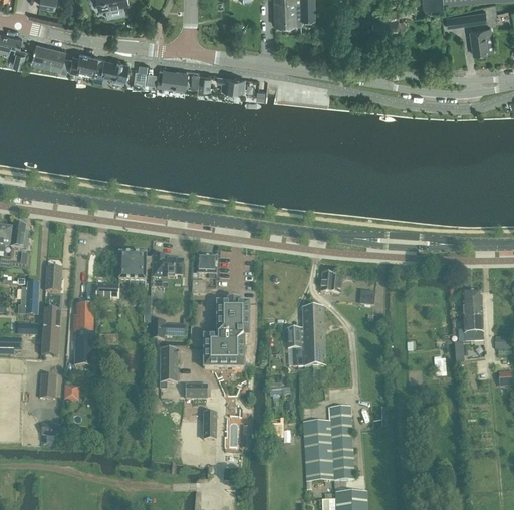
[(99,0),(100,6),(104,5),(106,14),(124,11),(122,1),(126,1),(126,0),(99,0)]
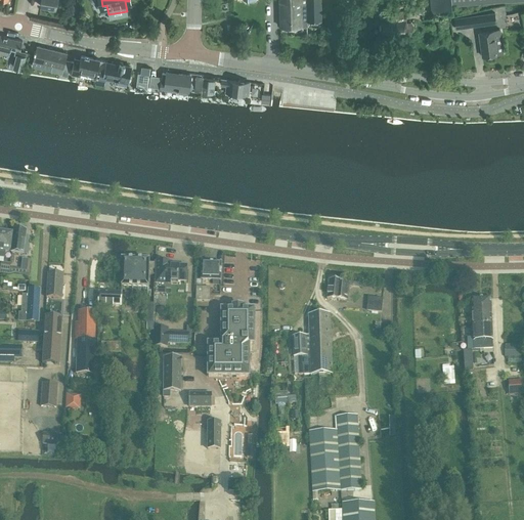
[(303,22),(302,0),(307,0),(307,16),(322,16),(321,0),(278,0),(279,22),(303,22)]
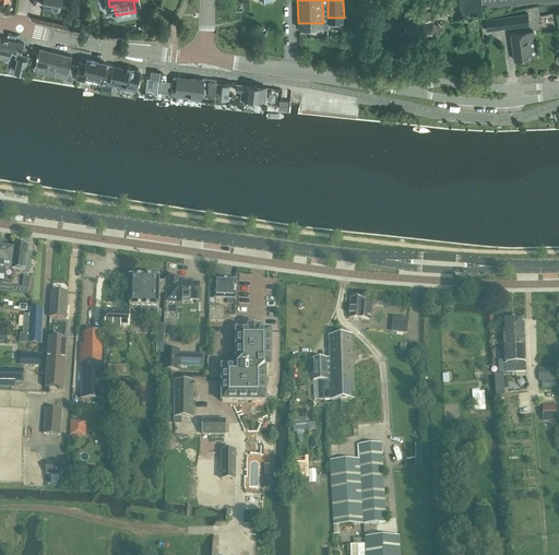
[(460,0),(461,10),(483,8),(482,0),(460,0)]
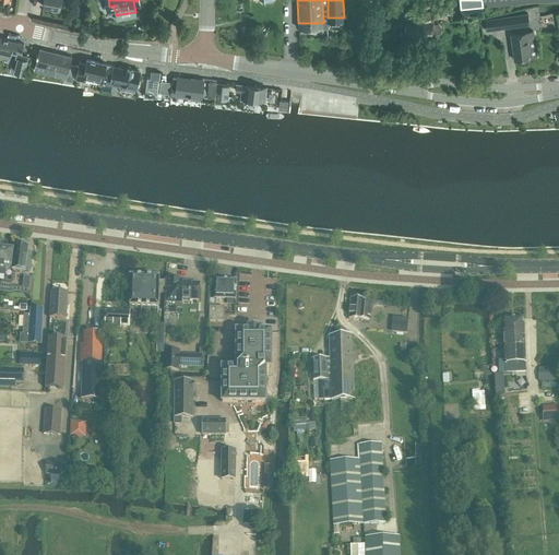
[(417,18),(407,18),(407,22),(407,32),(433,32),(433,31),(438,31),(441,26),(441,23),(438,20),(433,20),(433,7),(417,7),(417,18)]
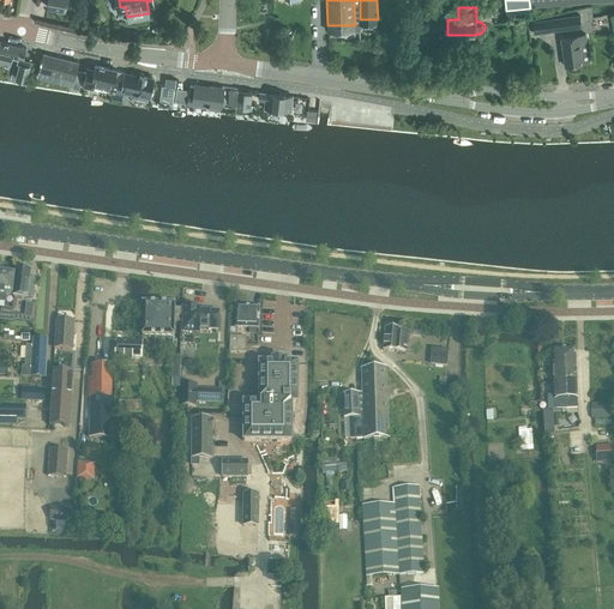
[(533,16),(534,24),(534,29),(582,22),(579,10),(533,16)]
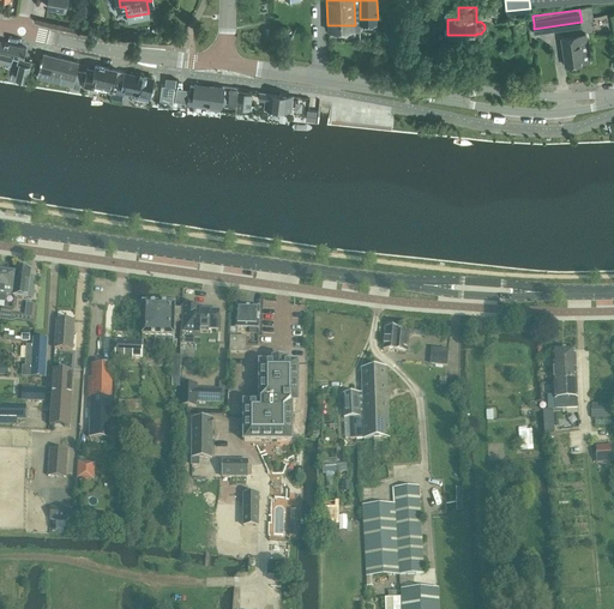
[(579,38),(587,37),(585,30),(561,34),(565,61),(583,59),(579,38)]
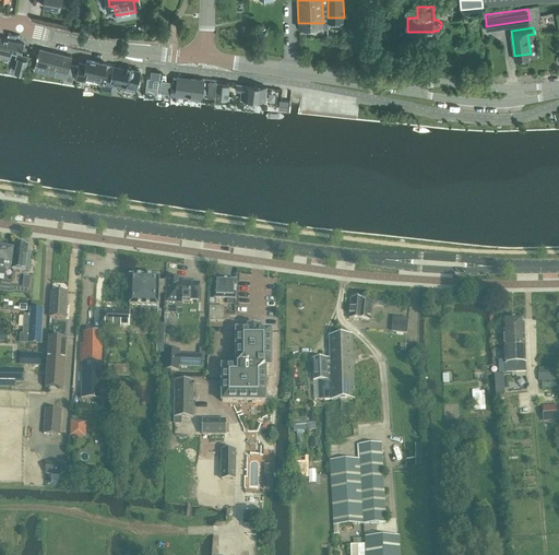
[(24,38),(0,33),(0,51),(10,55),(12,46),(18,47),(22,48),(24,38)]
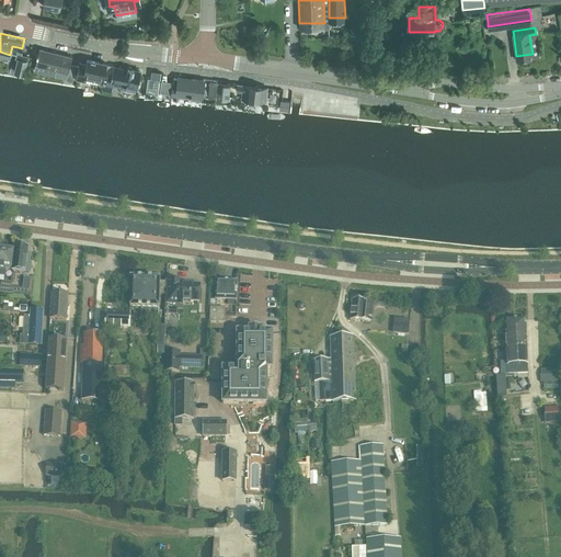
[(38,53),(35,66),(55,70),(56,66),(68,68),(66,76),(72,77),(77,60),(70,59),(72,52),(56,48),(55,49),(50,48),(52,47),(41,44),(38,49),(37,49),(37,52),(38,53)]
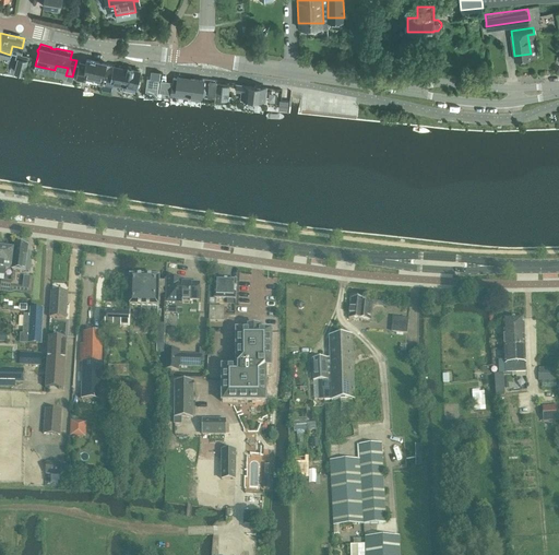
[(103,78),(106,60),(107,59),(86,55),(86,58),(80,57),(76,73),(103,79),(103,78)]
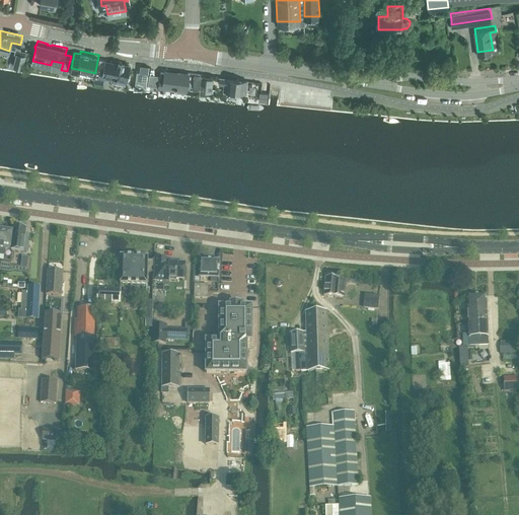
[(98,56),(95,72),(116,76),(117,76),(117,75),(127,77),(127,78),(128,74),(129,74),(130,71),(129,70),(130,62),(118,60),(118,61),(106,59),(106,58),(105,57),(98,56)]
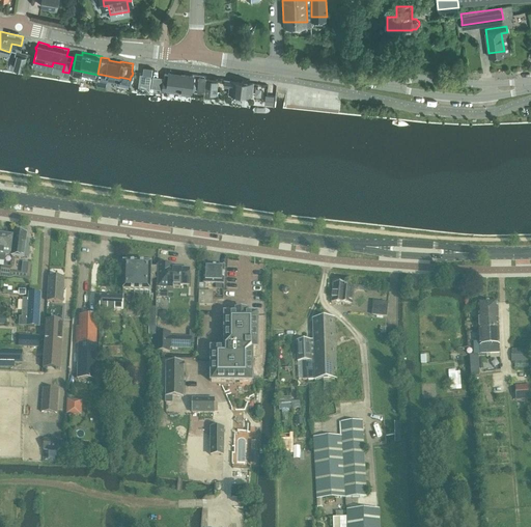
[(164,74),(162,84),(191,89),(192,86),(194,86),(195,84),(195,82),(194,81),(193,80),(194,73),(168,68),(168,71),(164,70),(164,74)]
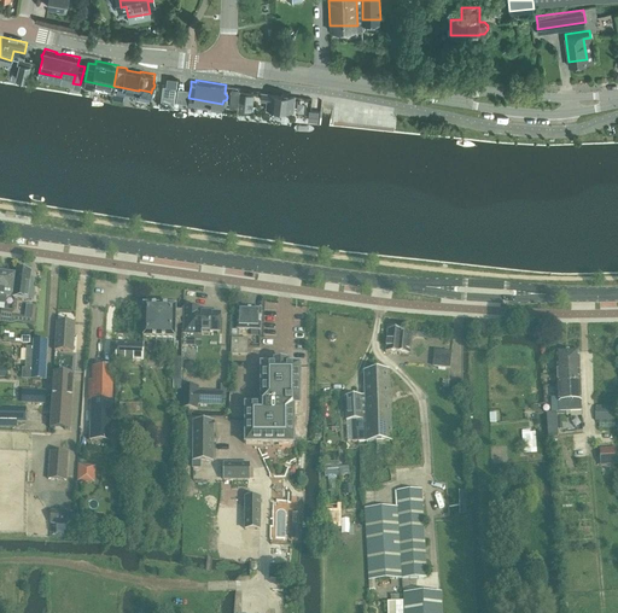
[(175,89),(163,88),(161,101),(174,103),(175,89)]
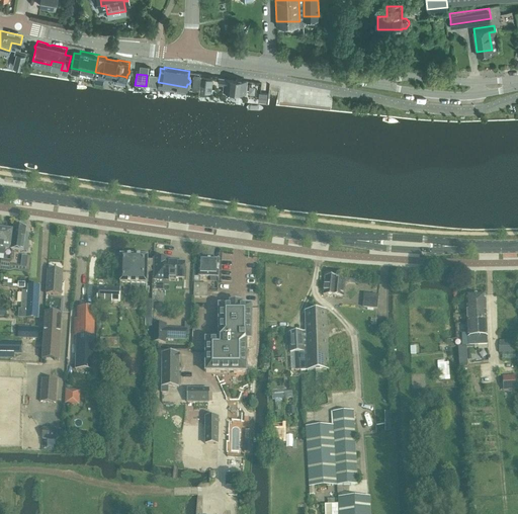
[(246,77),(220,74),(220,80),(225,80),(224,87),(245,89),(245,86),(246,86),(247,80),(246,80),(246,77)]
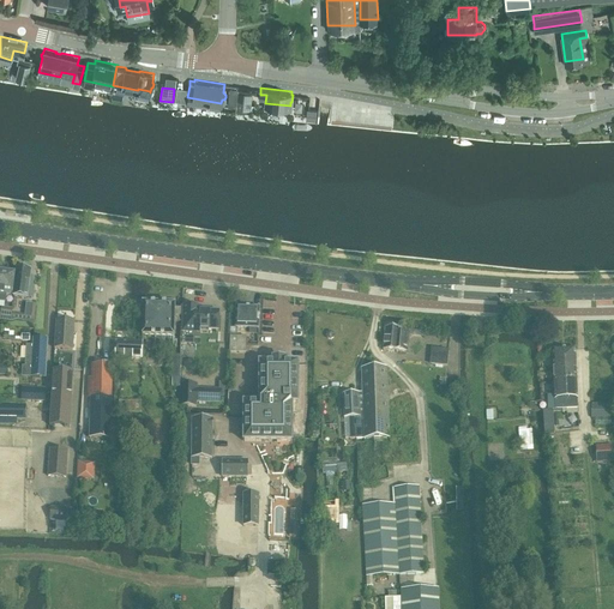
[(17,266),(13,294),(14,294),(20,294),(25,295),(28,295),(32,296),(34,294),(35,285),(34,283),(34,275),(32,273),(31,272),(31,267),(30,267),(30,266),(29,265),(23,265),(22,265),(22,266),(17,266)]
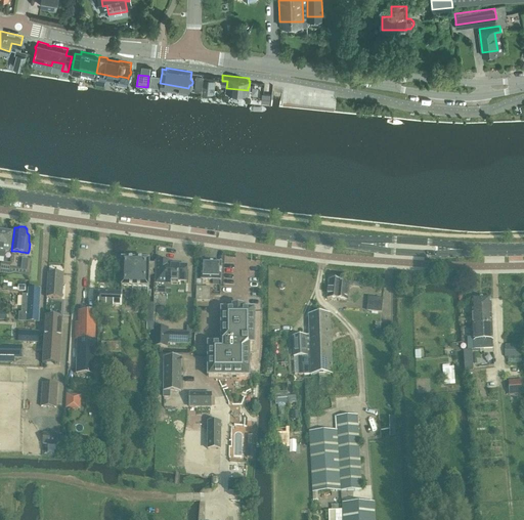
[(1,229),(0,236),(0,254),(4,255),(4,250),(9,251),(12,230),(1,229)]
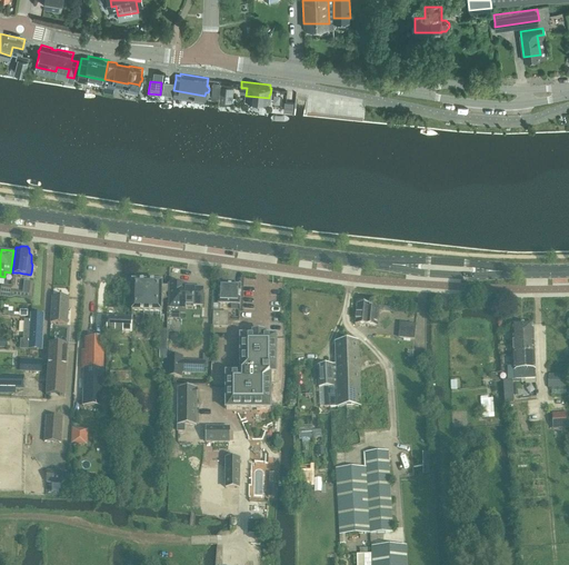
[(102,314),(101,328),(131,329),(131,316),(132,316),(132,309),(143,310),(143,315),(148,315),(148,318),(161,319),(161,296),(168,296),(169,296),(170,296),(170,280),(169,279),(168,280),(168,284),(161,283),(162,281),(132,280),(132,296),(129,296),(128,306),(126,306),(126,310),(128,310),(128,315),(102,314)]
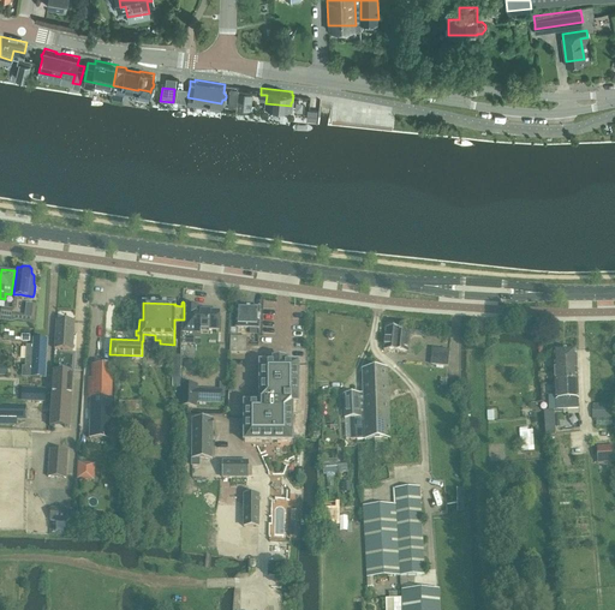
[(184,320),(183,341),(196,341),(196,335),(201,336),(201,330),(209,330),(209,328),(219,328),(220,309),(199,309),(199,304),(184,303),(184,320)]
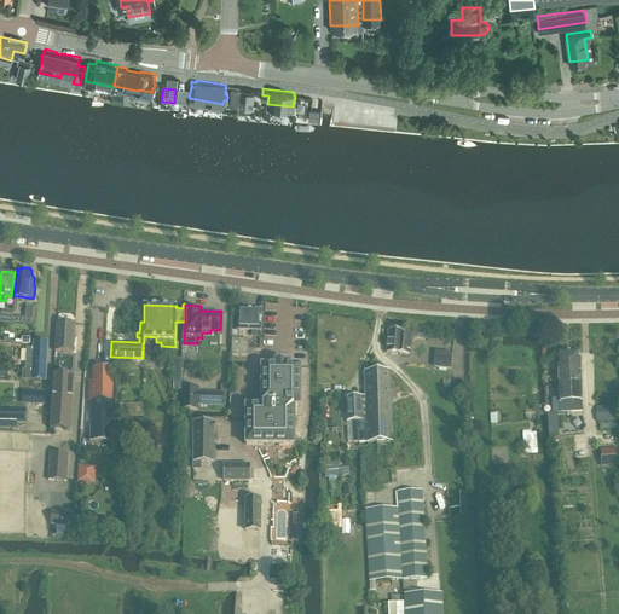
[(237,326),(260,328),(260,307),(238,306),(237,326)]
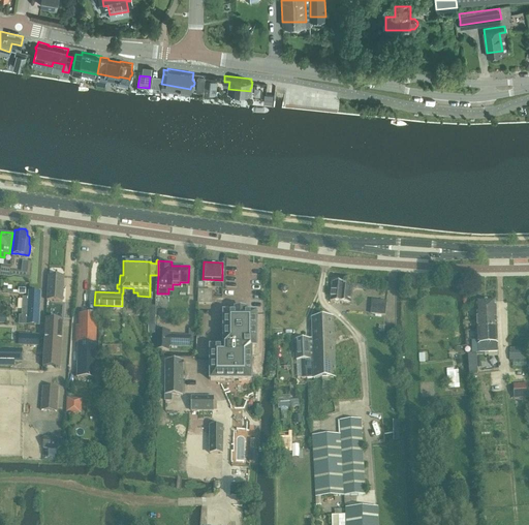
[(0,267),(0,268),(0,273),(9,275),(9,273),(22,274),(23,269),(10,268),(10,264),(1,263),(0,267)]
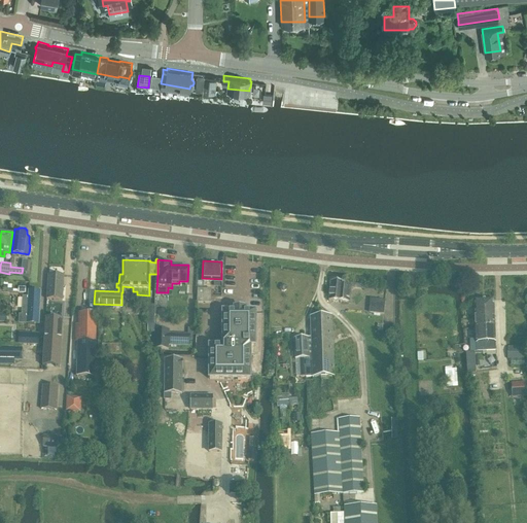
[(46,297),(62,298),(63,273),(48,273),(46,297)]
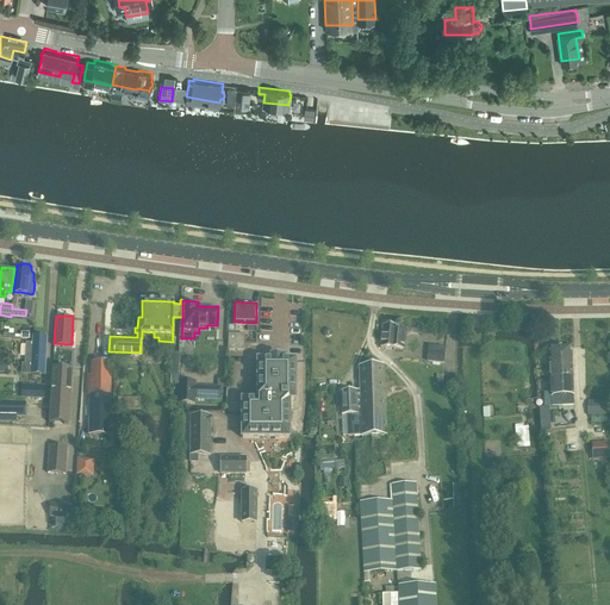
[(383,323),(380,344),(394,347),(394,345),(403,347),(404,325),(383,323)]
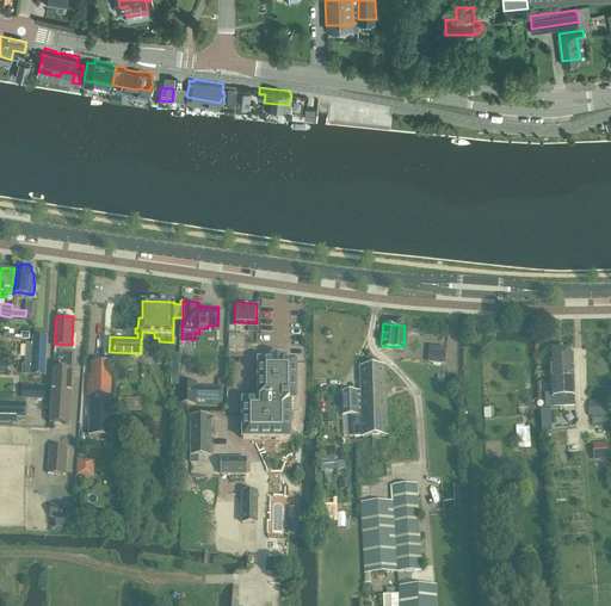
[(31,370),(44,371),(47,334),(47,333),(34,333),(34,340),(26,340),(25,360),(32,362),(31,370)]
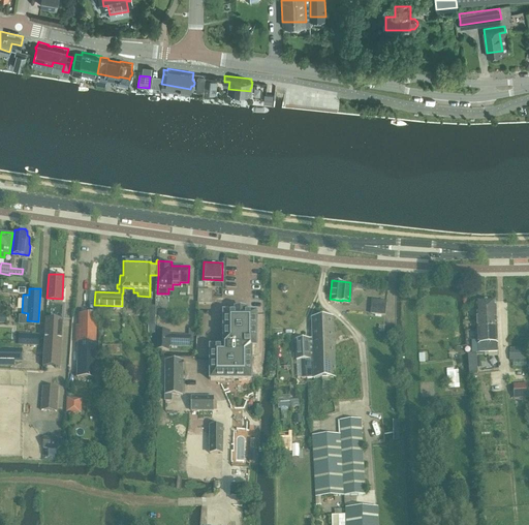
[(371,310),(383,311),(385,298),(372,297),(371,310)]
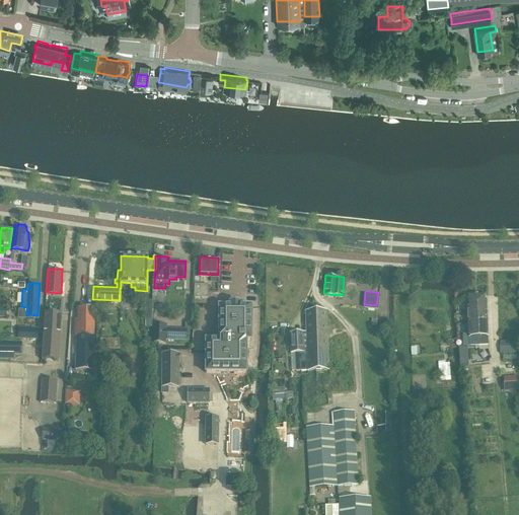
[(466,292),(467,310),(471,309),(471,305),(473,305),(473,307),(486,306),(486,291),(466,292)]
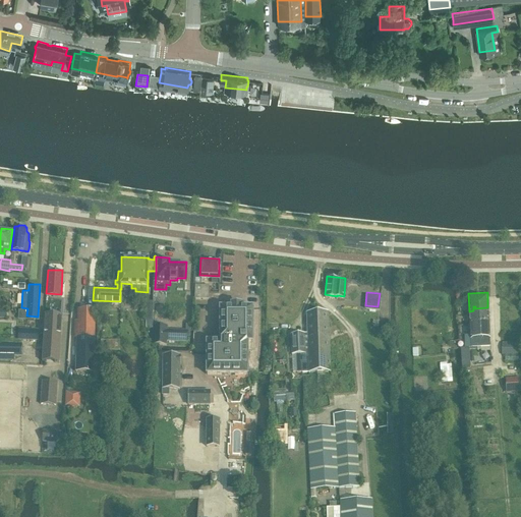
[(220,339),(247,339),(252,340),(252,305),(240,305),(240,308),(232,308),(232,305),(220,305),(220,339)]
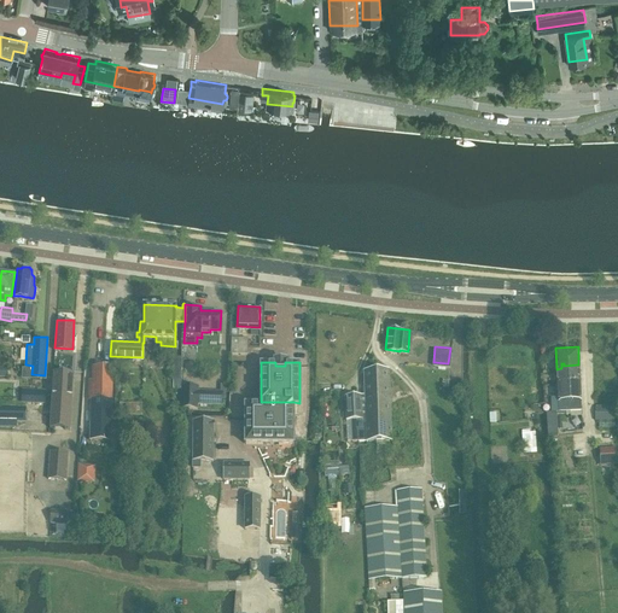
[(92,383),(92,401),(91,438),(111,438),(112,401),(112,383),(112,365),(92,363),(92,383)]
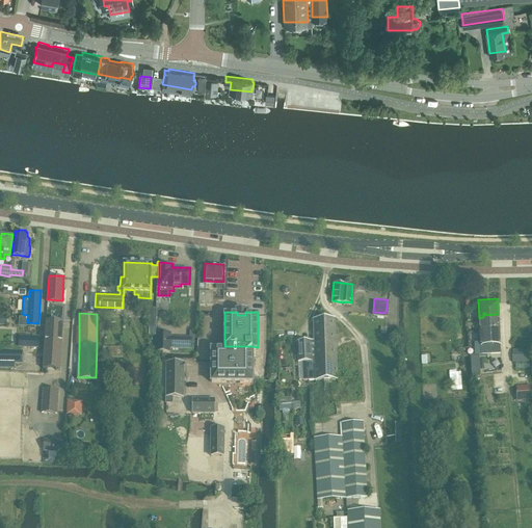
[(479,318),(479,326),(489,325),(499,325),(498,314),(485,315),(485,313),(483,313),(483,317),(479,318)]
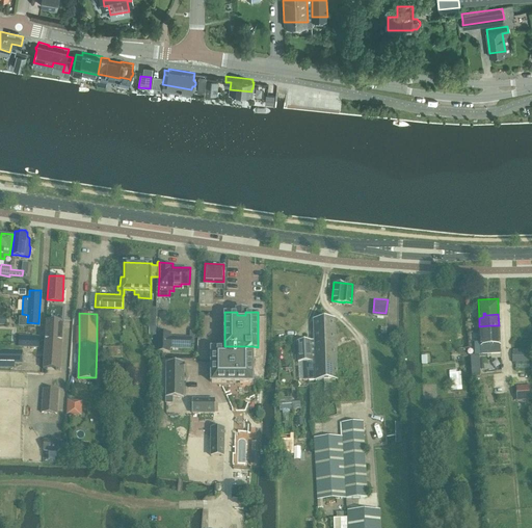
[(313,338),(315,376),(337,375),(335,331),(334,316),(312,317),(313,338)]
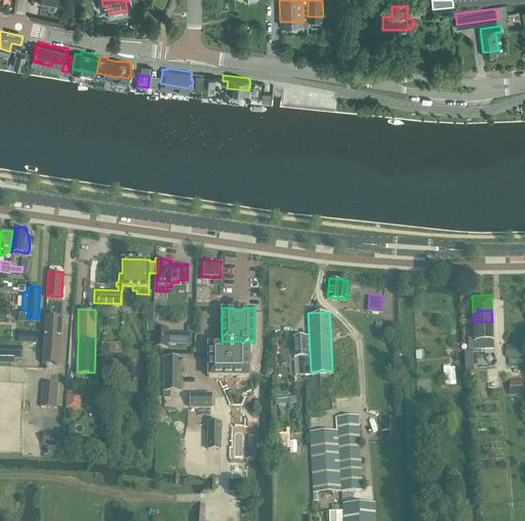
[(43,362),(59,363),(63,316),(45,315),(43,362)]
